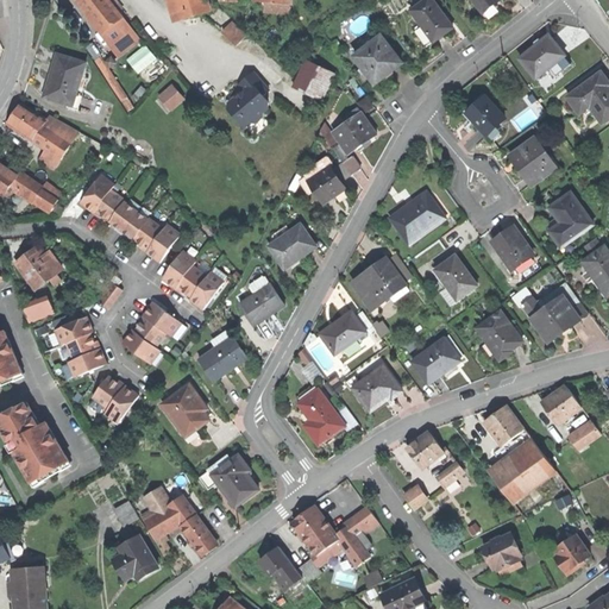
[(81,0),(104,31),(112,25),(121,18),(115,10),(108,1),(107,0),(81,0)]
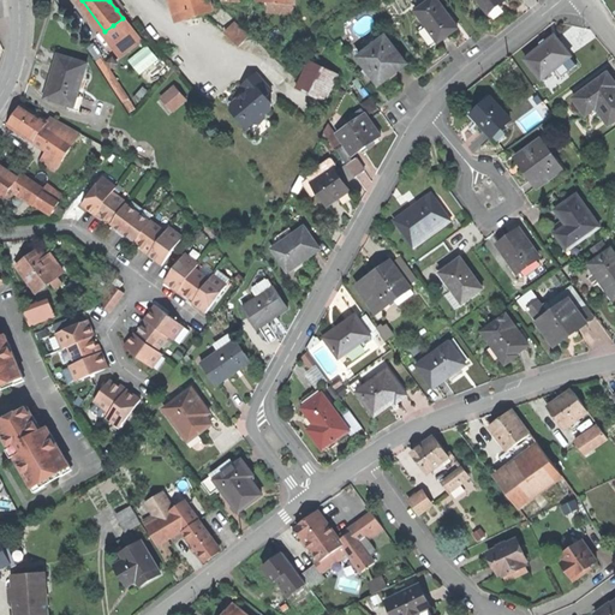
[(117,0),(109,0),(109,1),(117,10),(121,6),(117,0)]
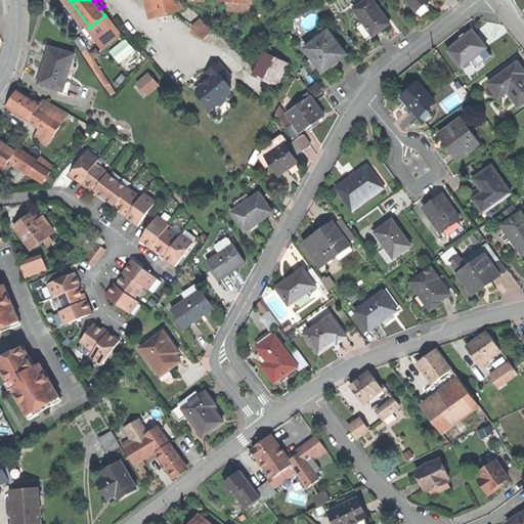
[(153,0),(159,17),(183,9),(180,0),(153,0)]
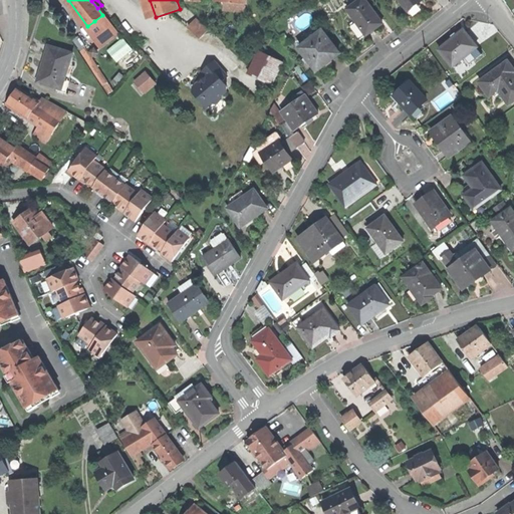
[(359,0),(347,9),(366,35),(373,30),(382,23),(364,0),(359,0)]
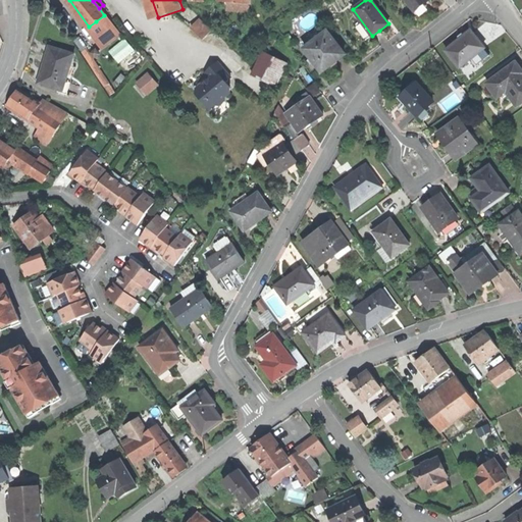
[(406,0),(414,11),(425,2),(424,1),(425,0),(406,0)]
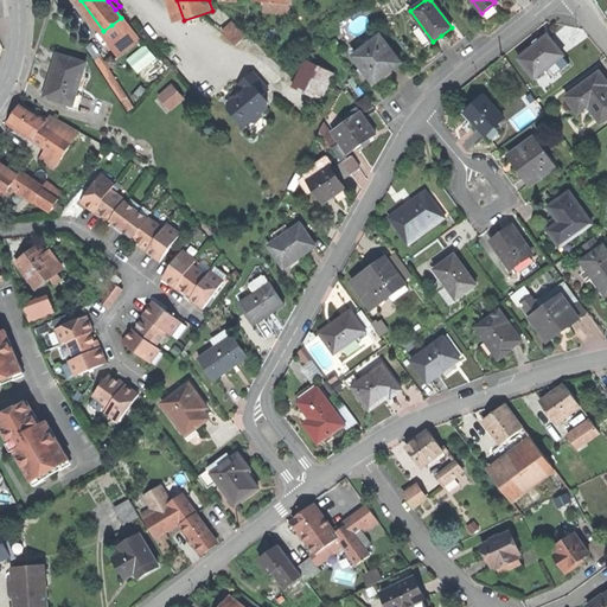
[(289,13),(291,5),(264,2),(264,11),(289,13)]
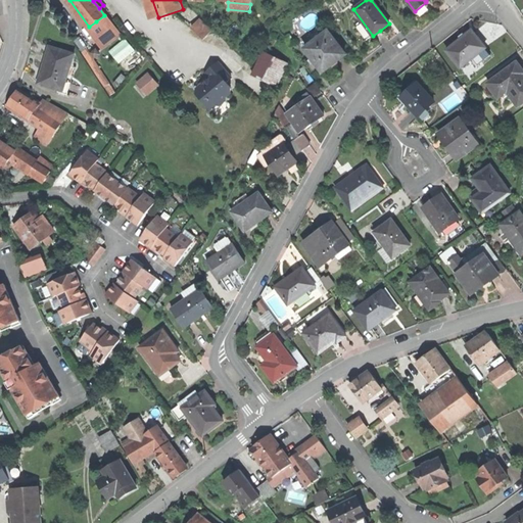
[(111,25),(104,15),(96,21),(102,32),(111,25)]
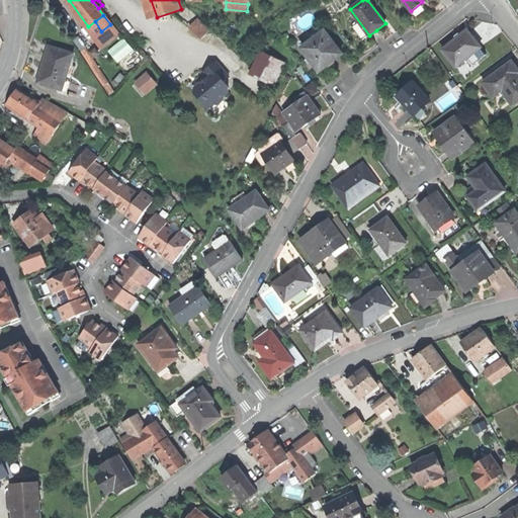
[(197,18),(189,25),(201,37),(209,29),(197,18)]
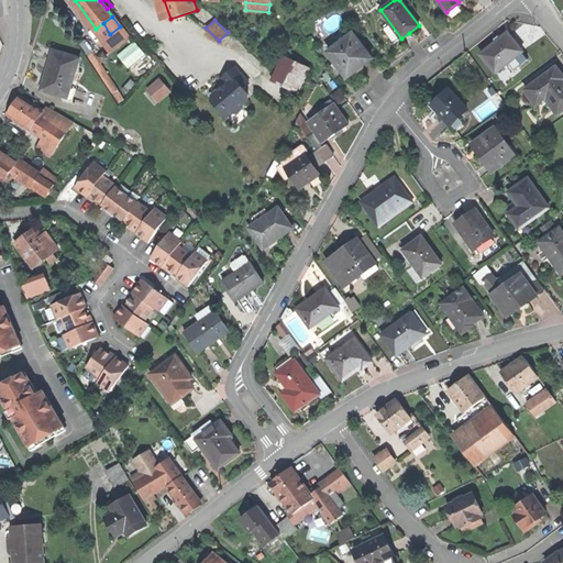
[(110,34),(103,23),(96,29),(103,39),(110,34)]
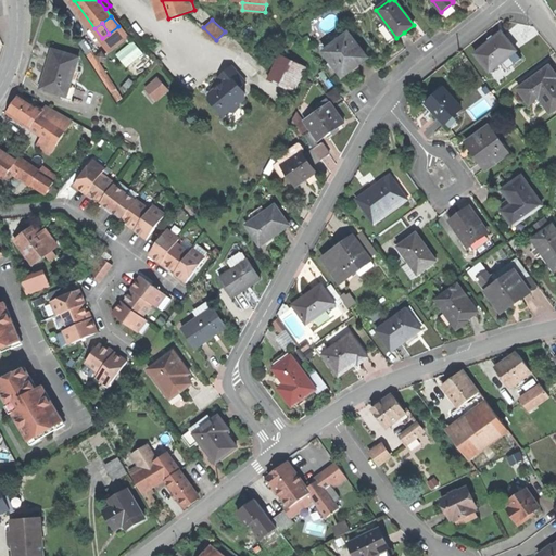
[(329,37),(335,45),(349,34),(342,26),(329,37)]
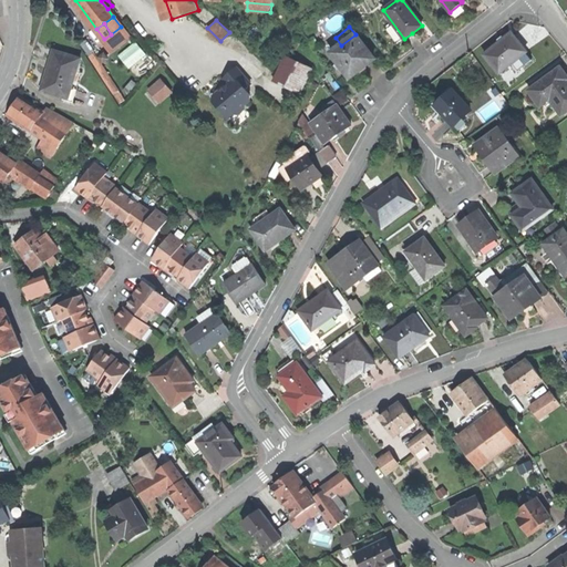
[(496,45),(484,55),(500,74),(511,64),(521,58),(527,52),(512,33),(496,45)]
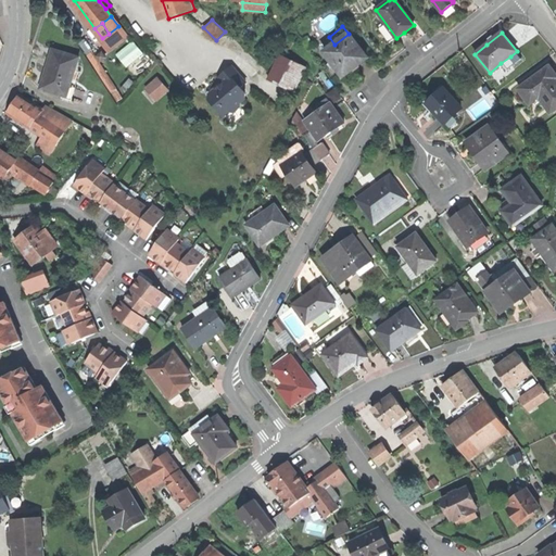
[(324,52),(343,77),(354,67),(367,58),(349,34),(335,45),(324,52)]
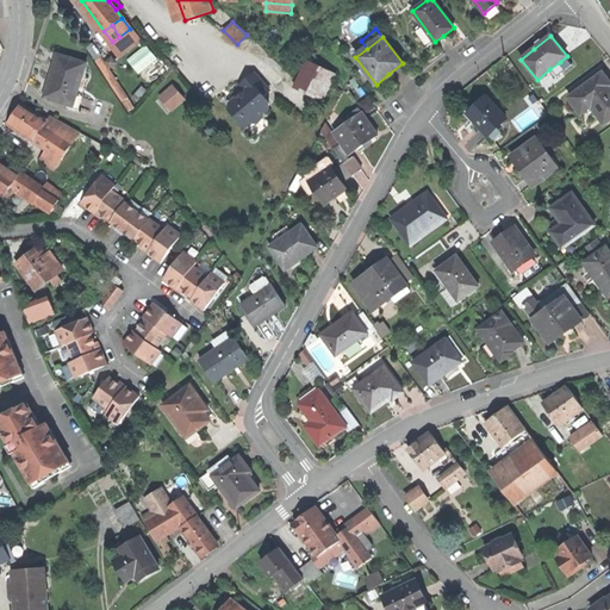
[(126,57),(137,73),(157,58),(148,43),(126,57)]
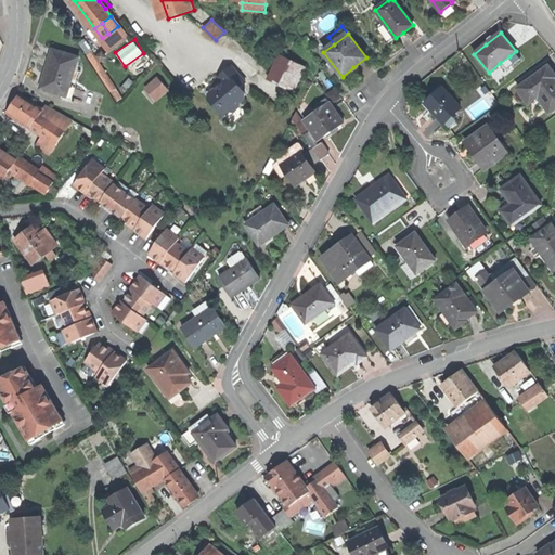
[(40,88),(66,97),(69,86),(78,57),(53,50),(49,66),(47,65),(44,74),(40,88)]
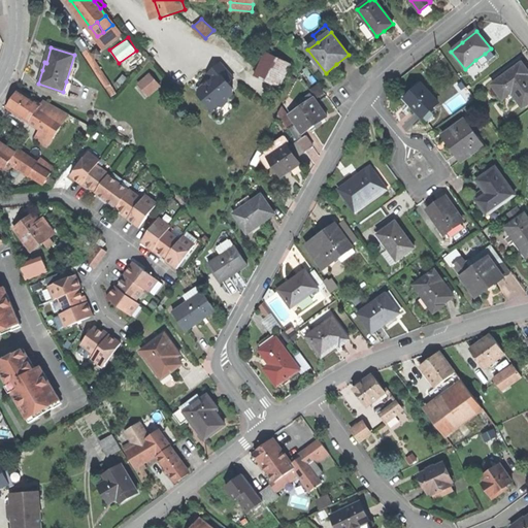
[(255,75),(278,87),(289,64),(266,53),(255,75)]
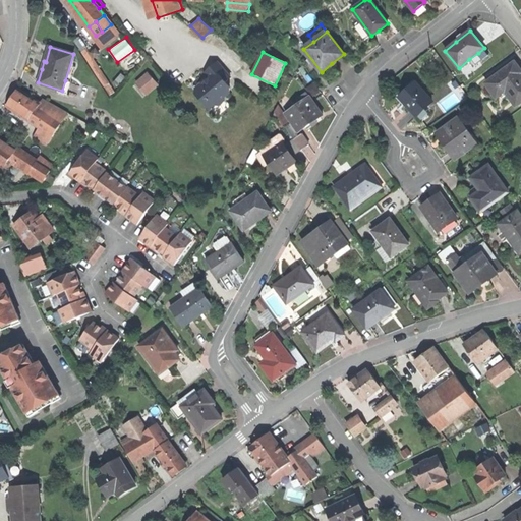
[(482,58),(478,53),(469,59),(473,64),(482,58)]
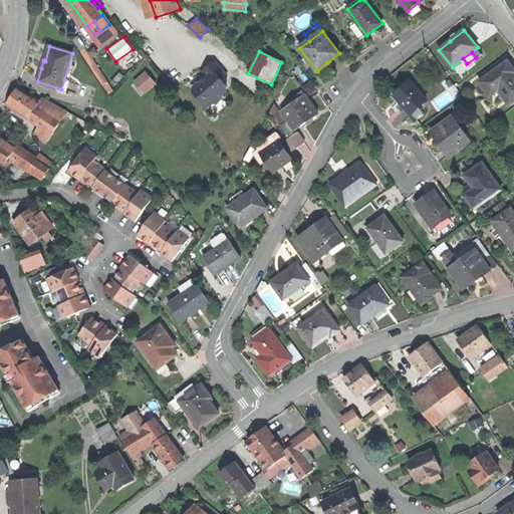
[(214,61),(202,71),(206,76),(203,79),(204,81),(202,83),(200,84),(197,84),(193,87),(193,90),(202,101),(207,97),(213,104),(215,103),(221,97),(221,94),(226,90),(226,86),(222,81),(227,76),(214,61)]
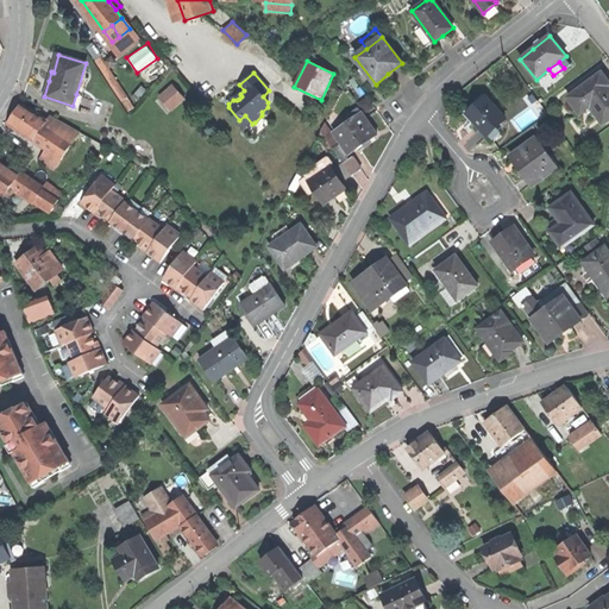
[(608,83),(602,74),(569,98),(577,110),(588,102),(603,124),(608,119),(608,87),(608,86),(608,83)]
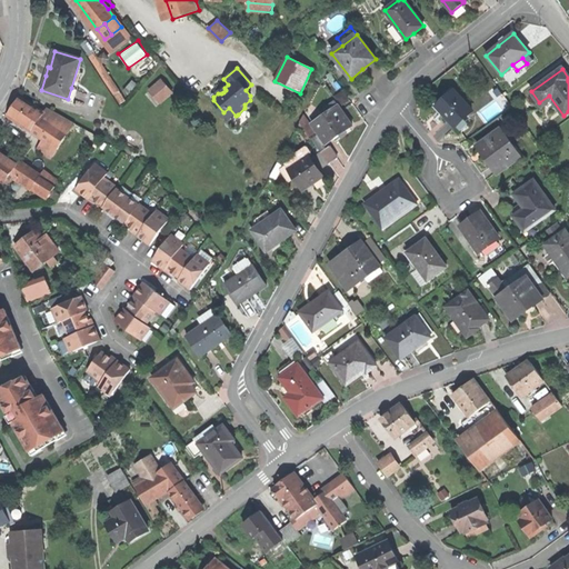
[(148,90),(159,103),(172,92),(161,79),(148,90)]
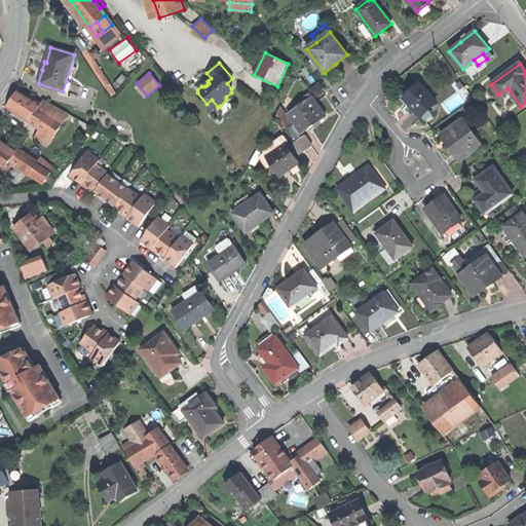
[(419,84),(404,99),(412,108),(421,117),(427,112),(437,104),(419,84)]
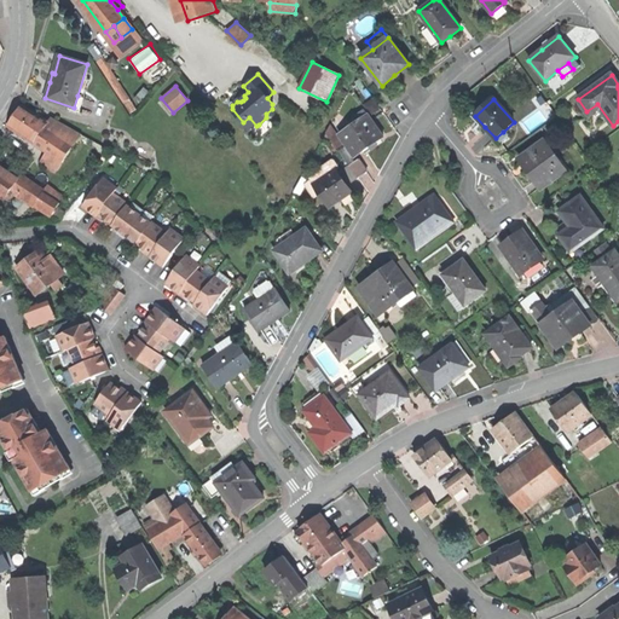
[(16,116),(9,126),(34,143),(47,122),(42,120),(22,105),(16,116)]
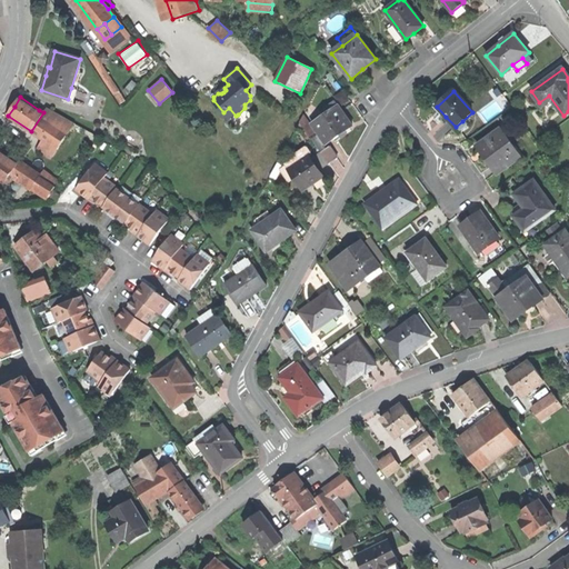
[(342,107),(352,120),(357,117),(347,103),(342,107)]
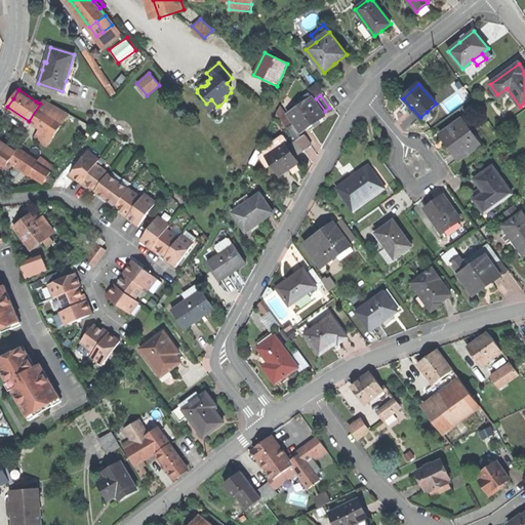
[(288,114),(300,132),(312,125),(325,116),(313,97),(288,114)]
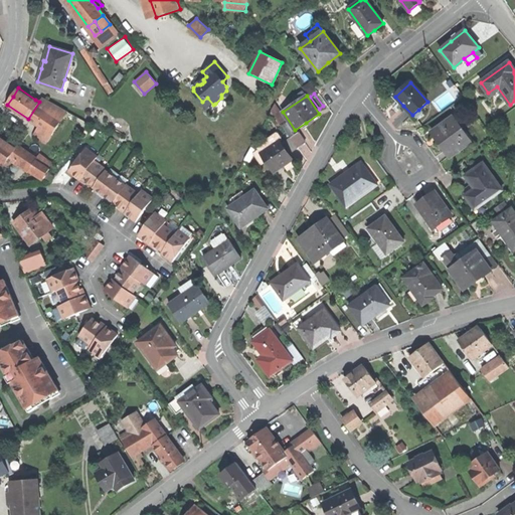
[(41,100),(39,102),(28,119),(39,126),(50,134),(51,134),(66,113),(43,97),(41,100)]
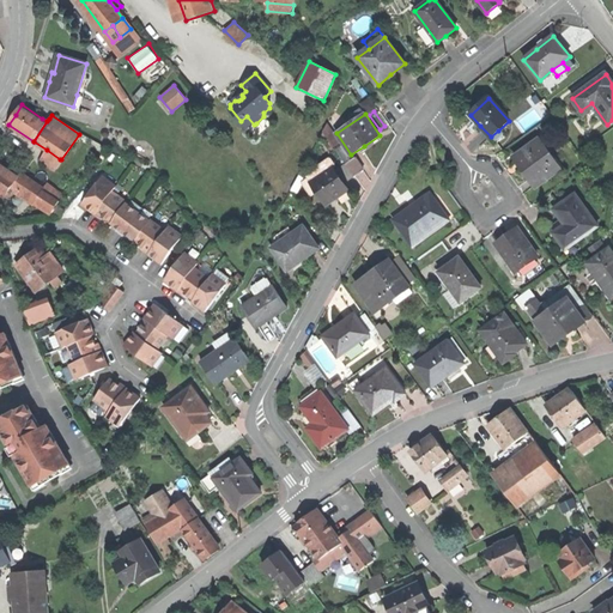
[(504,137),(498,131),(491,137),(497,144),(504,137)]
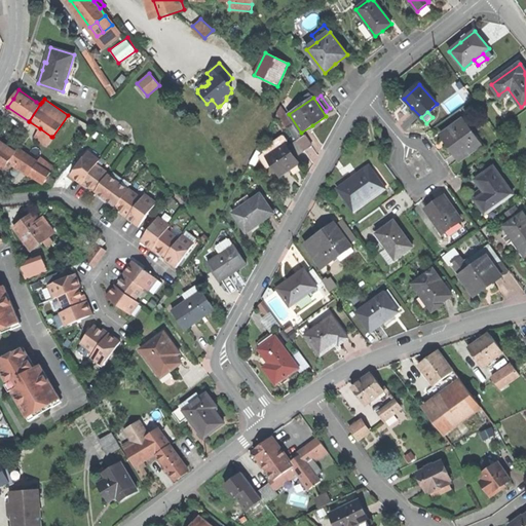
[(462,120),(442,135),(450,147),(459,160),(481,146),(462,120)]
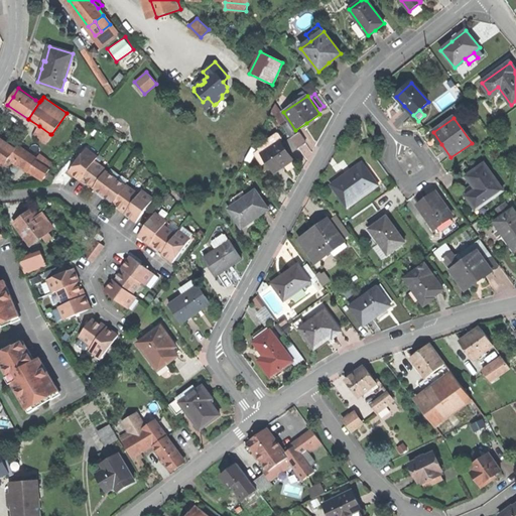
[(45,143),(50,134),(39,126),(33,135),(45,143)]
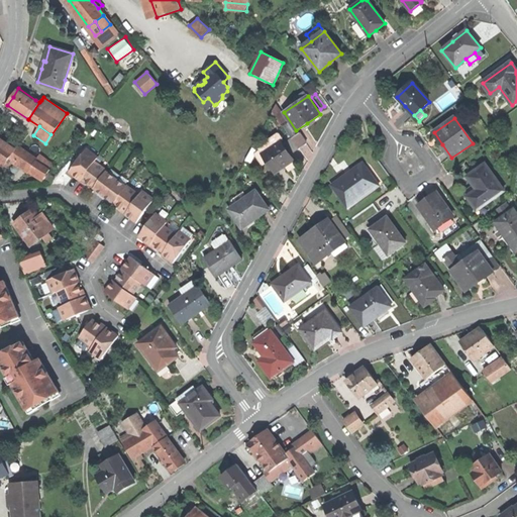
[(292,139),(299,149),(306,144),(299,133),(292,139)]
